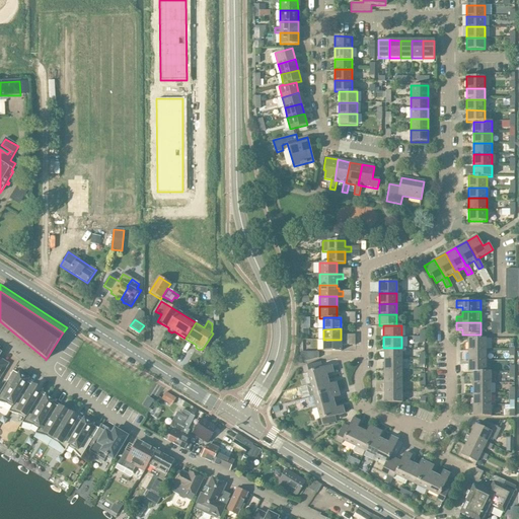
[(486,350),(486,339),(468,339),(468,350),(486,350)]
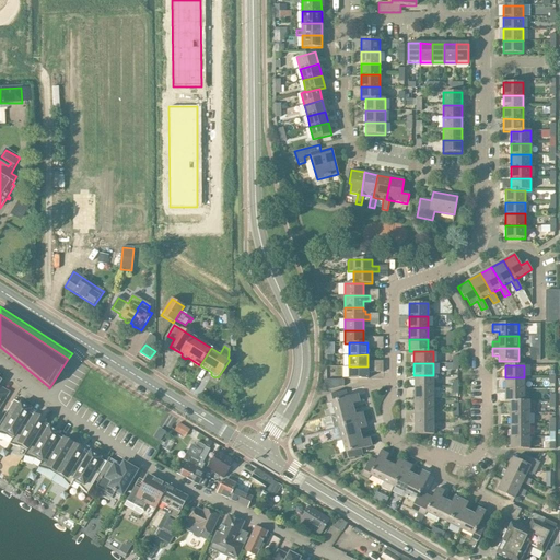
[(368,380),(368,372),(383,372),(383,366),(374,366),(368,366),(349,366),(349,380),(368,380)]
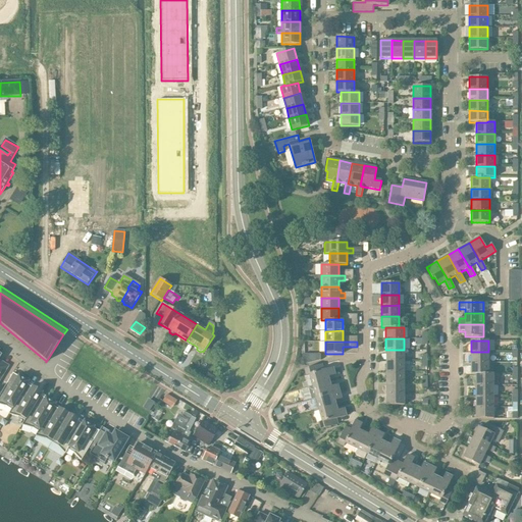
[(404,361),(404,350),(385,350),(385,361),(404,361)]
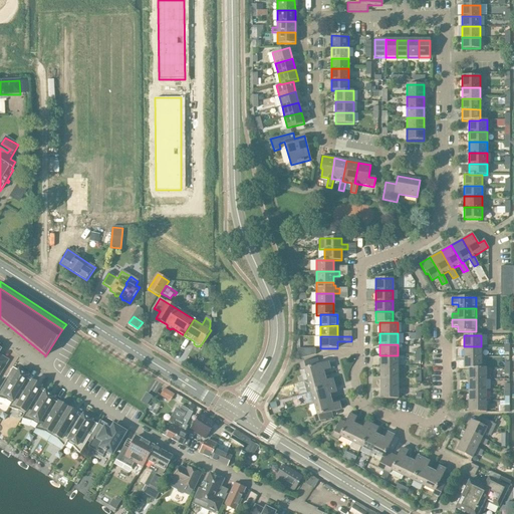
[(481,357),(481,346),(464,346),(464,357),(481,357)]
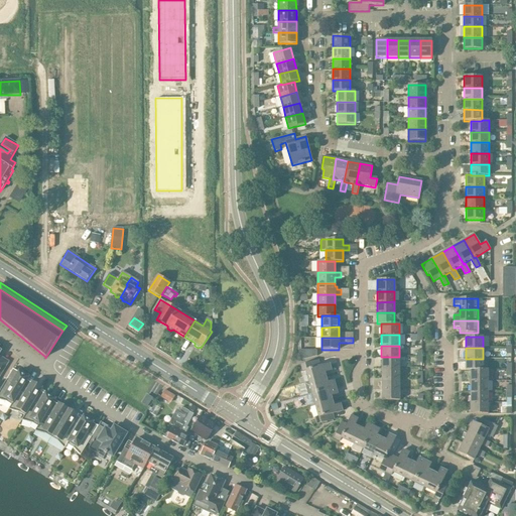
[(316,350),(300,350),(300,353),(302,360),(316,356),(316,350)]
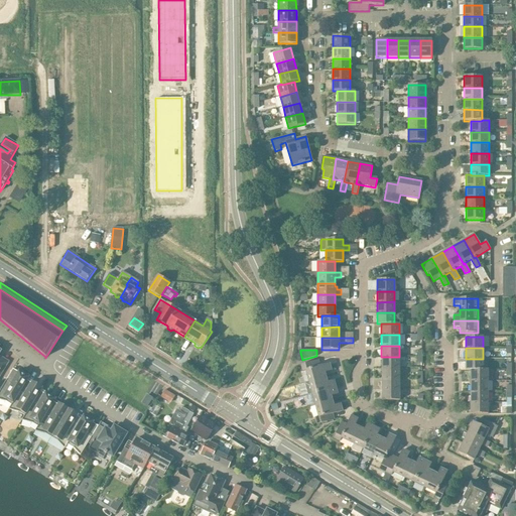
[(399,367),(399,357),(381,357),(381,368),(399,367)]
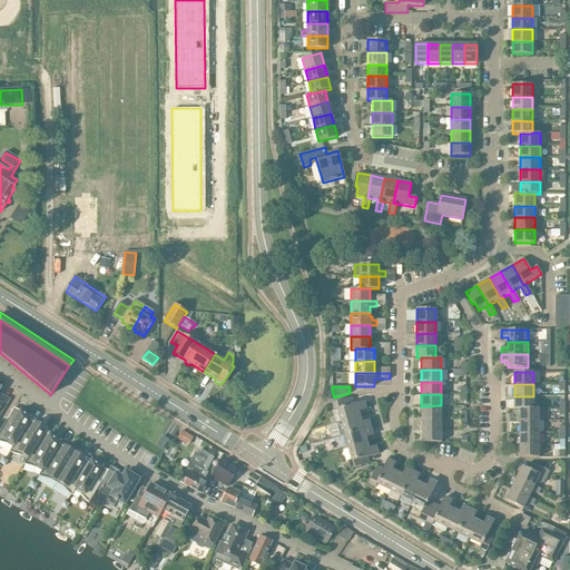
[(533,409),(533,396),(514,396),(514,409),(519,409),(533,409)]
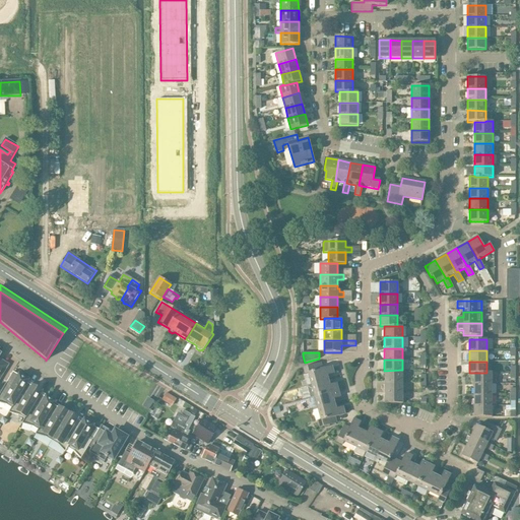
[(326,376),(333,374),(331,367),(322,370),(320,364),(303,368),(305,375),(308,374),(311,385),(328,381),(326,376)]
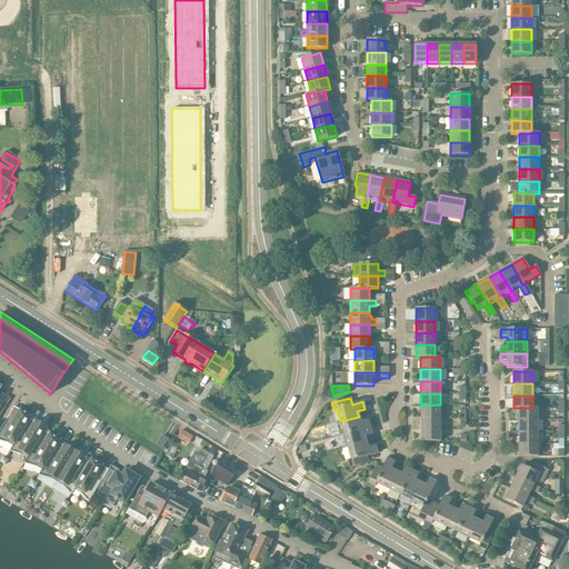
[(440,417),(440,405),(420,406),(421,417),(440,417)]
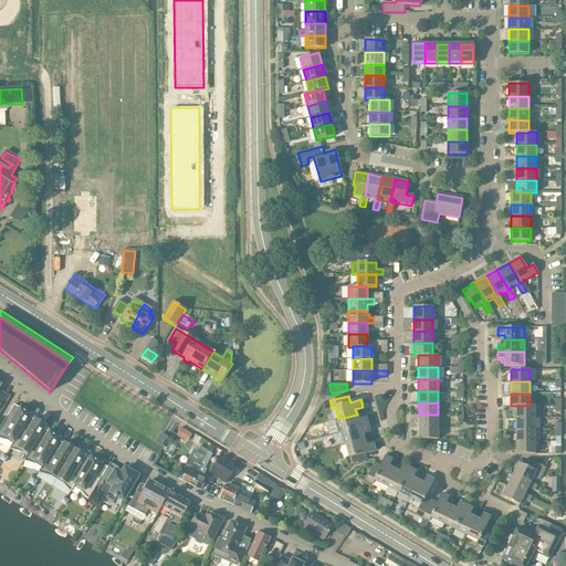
[(13,442),(30,417),(31,413),(21,408),(20,409),(14,405),(0,428),(0,439),(6,441),(8,438),(13,442)]
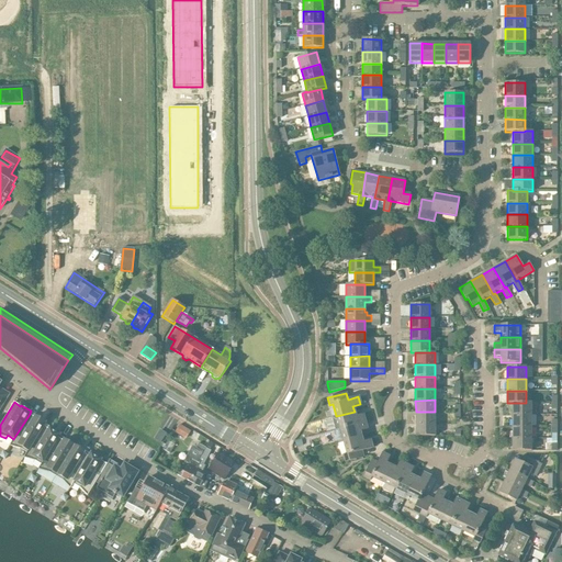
[(223,403),(221,408),(231,414),(234,408),(223,403)]
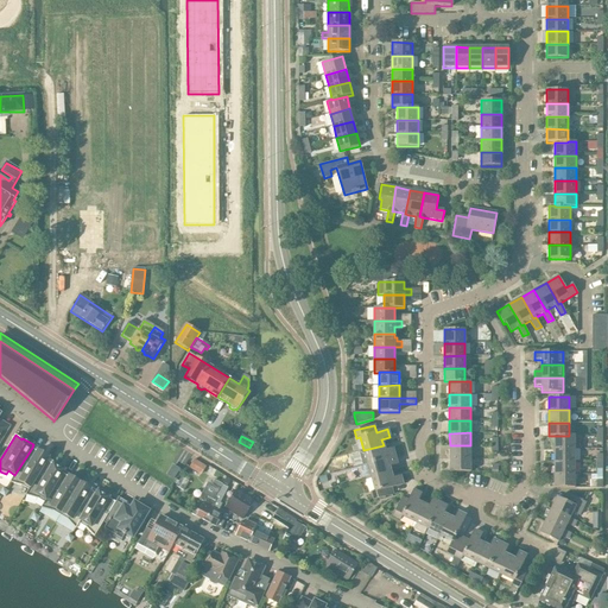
[(575,449),(575,436),(569,436),(553,436),(553,449),(575,449)]
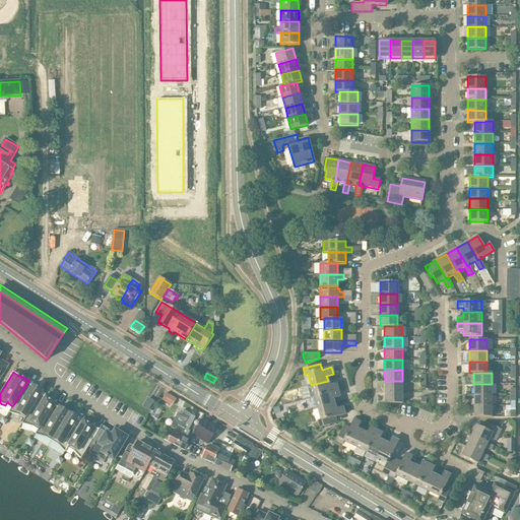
[(337,391),(336,384),(329,386),(328,381),(311,385),(307,386),(307,388),(312,386),(315,397),(337,391)]
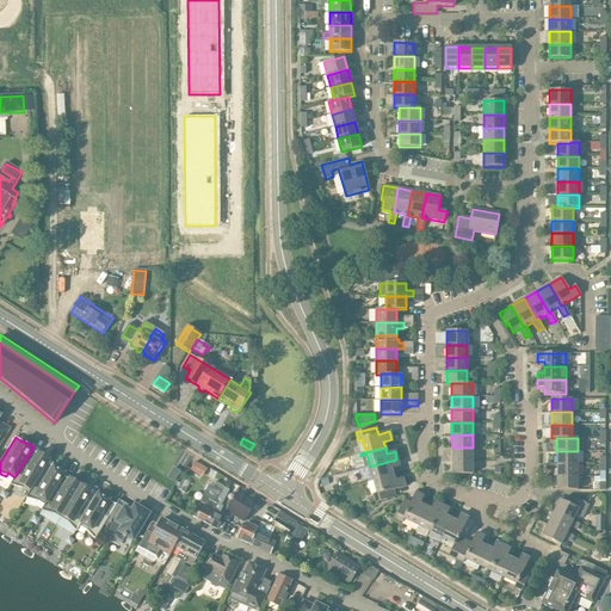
[(473,461),(473,448),(452,448),(452,461),(473,461)]
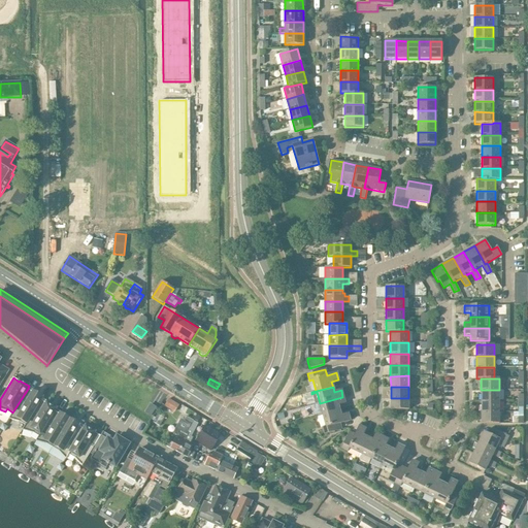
[(26,424),(41,400),(43,397),(33,391),(32,392),(28,389),(12,413),(8,420),(9,420),(19,423),(21,420),(26,424)]
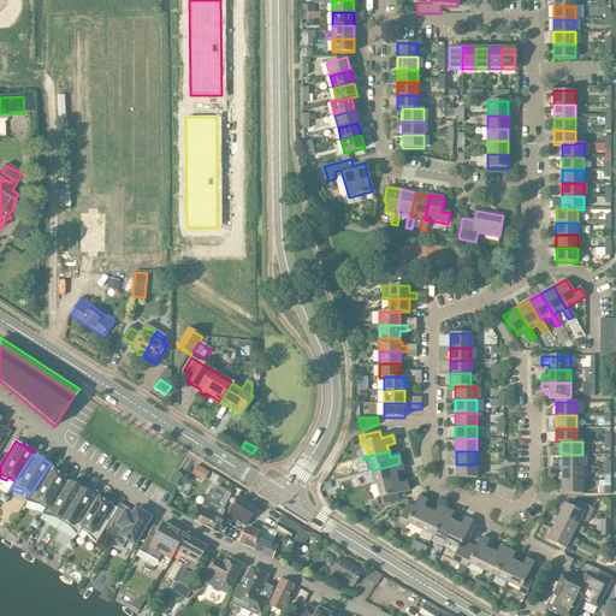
[(582,468),(582,455),(561,455),(561,468),(582,468)]
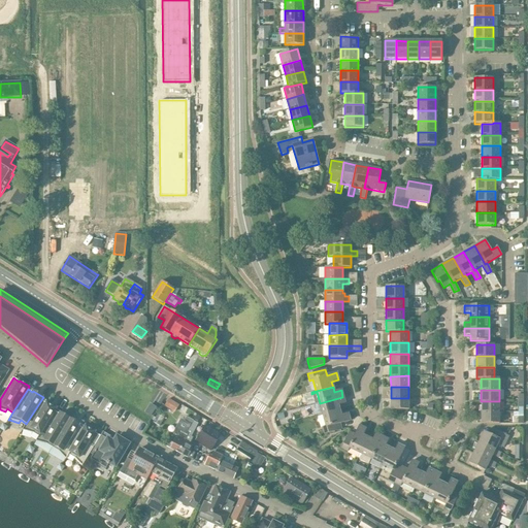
[(339,410),(337,405),(344,403),(342,397),(320,403),(322,414),(318,415),(318,417),(322,415),(339,410)]
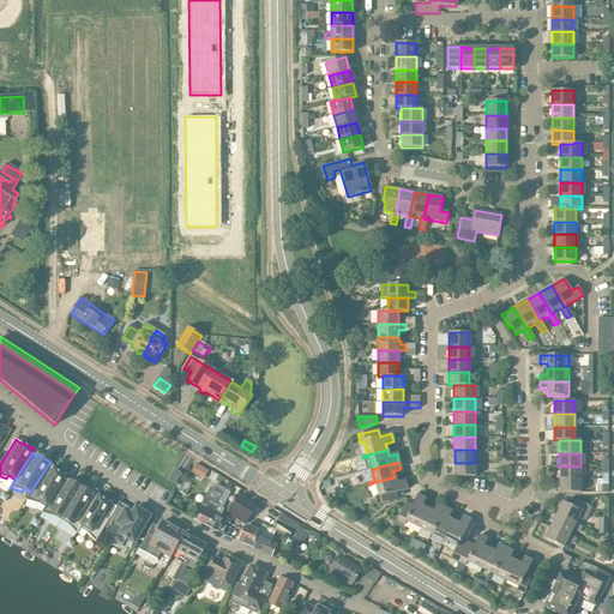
[(475,476),(475,463),(455,463),(455,476),(475,476)]
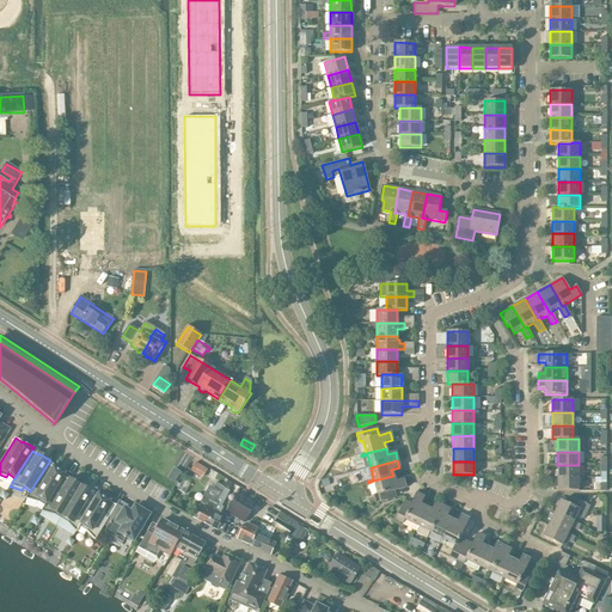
[(202,478),(207,470),(196,463),(191,471),(202,478)]
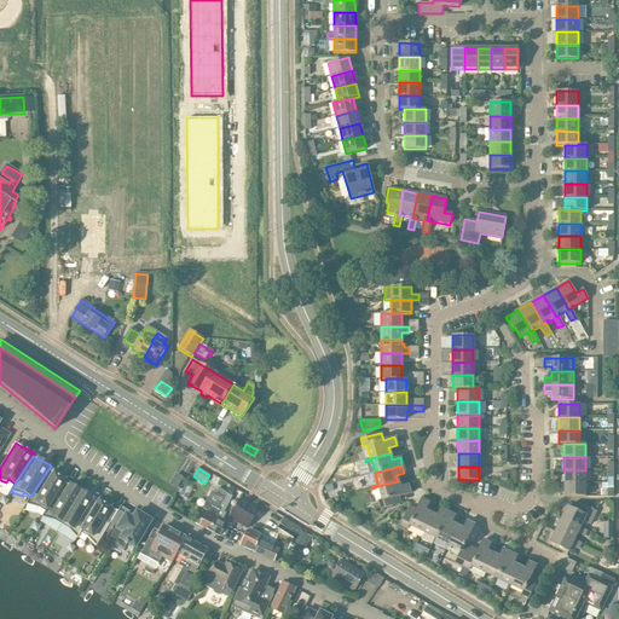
[(46,509),(64,482),(67,479),(55,472),(53,473),(48,469),(30,497),(25,504),(27,505),(27,504),(38,508),(40,505),(46,509)]
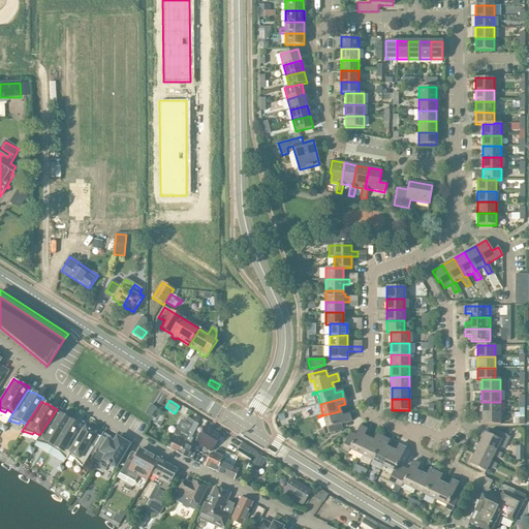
[(500,412),(500,402),(481,402),(481,412),(500,412)]
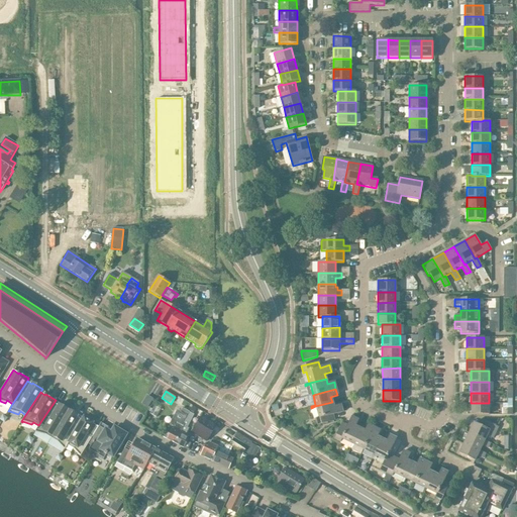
[(147,407),(152,399),(147,396),(142,404),(147,407)]
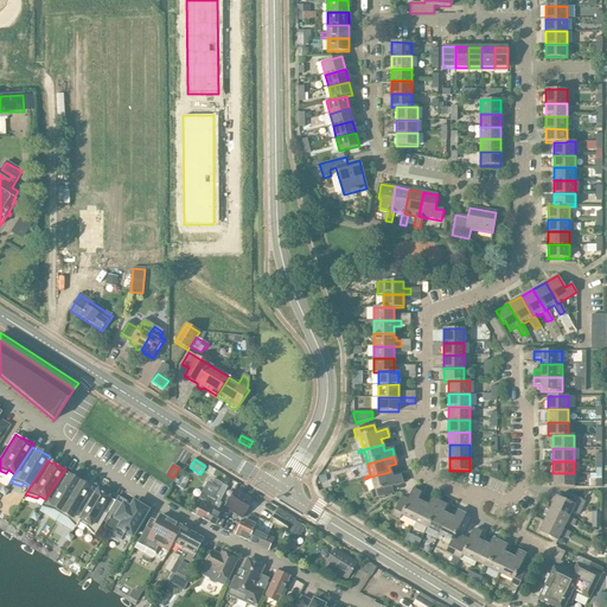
[(324,466),(318,477),(332,473),(330,465),(324,466)]
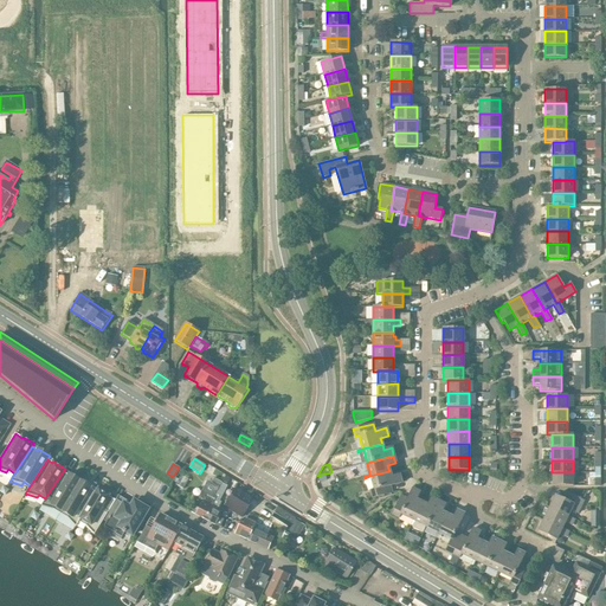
[(389,487),(401,483),(399,475),(391,477),(389,471),(369,476),(374,490),(369,491),(372,498),(392,494),(389,487)]
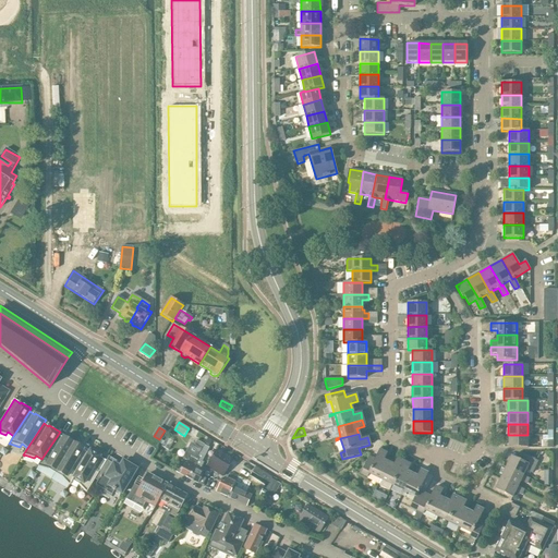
[(57,471),(73,443),(63,437),(62,438),(58,435),(41,459),(37,466),(38,466),(49,470),(50,468),(57,471)]
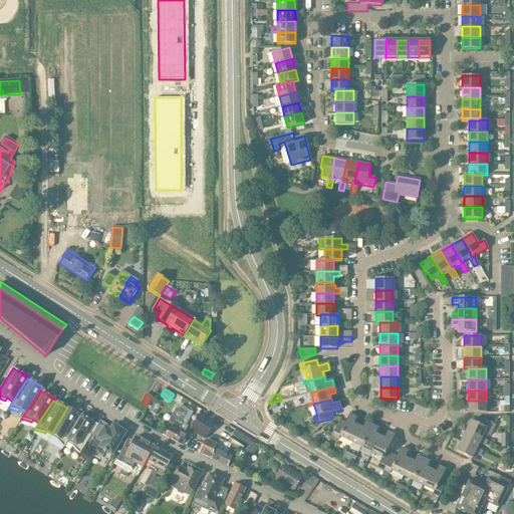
[(486,401),(468,401),(468,413),(486,413),(486,401)]
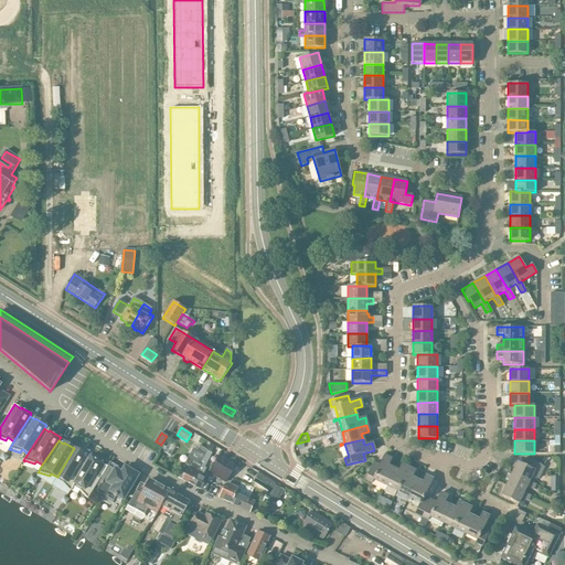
[(199,446),(195,454),(203,457),(205,451),(206,450),(199,446)]
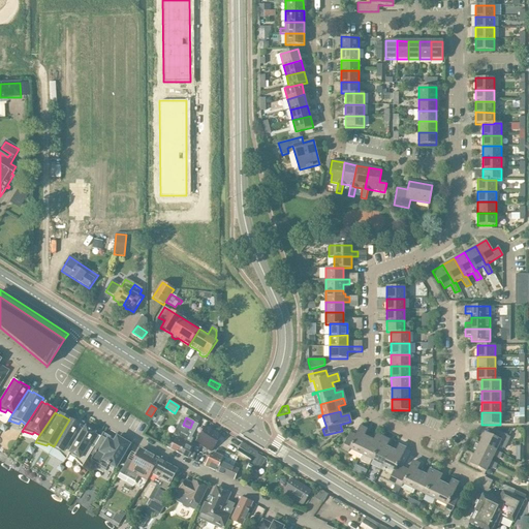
[(70,454),(84,430),(79,427),(80,426),(69,419),(54,446),(60,450),(58,453),(65,460),(65,461),(66,461),(70,454)]
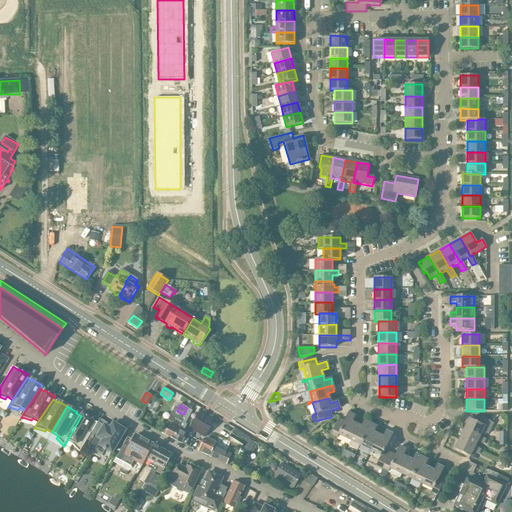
[(184,429),(186,425),(184,424),(191,411),(186,409),(184,414),(181,420),(182,421),(179,427),(180,427),(173,440),(185,446),(187,440),(184,439),(188,431),(184,429)]
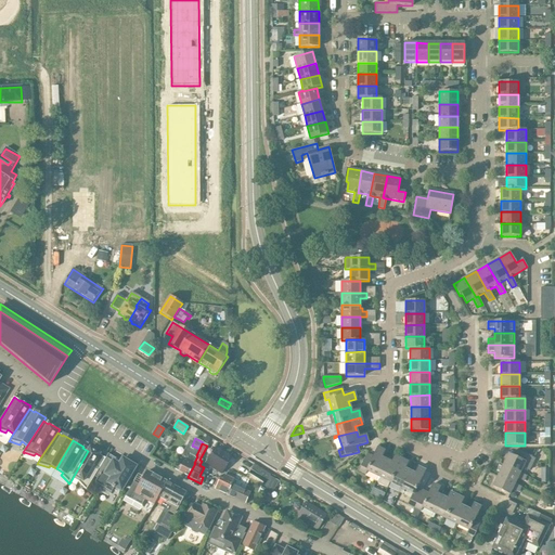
[(86,490),(94,477),(105,459),(100,455),(100,454),(90,448),(88,451),(74,476),(79,479),(78,482),(86,490)]
